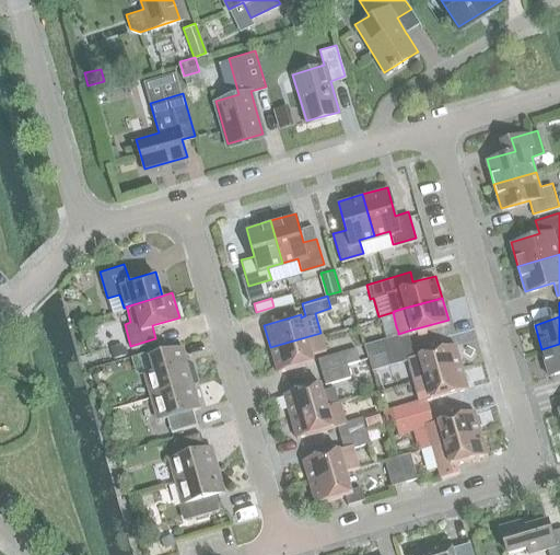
[(382,337),(364,342),(365,346),(369,358),(370,357),(386,354),(385,349),(411,343),(408,331),(398,334),(398,332),(384,336),(382,337)]
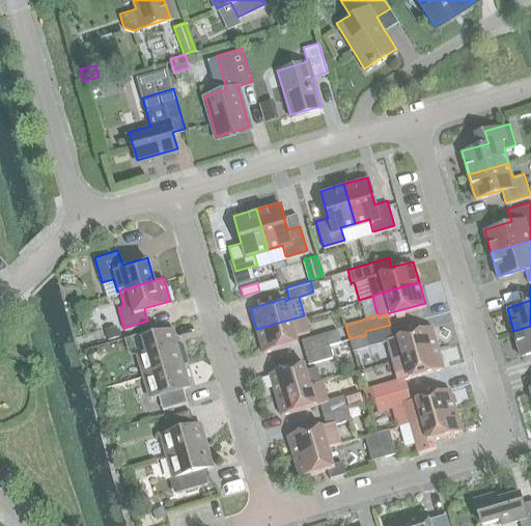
[(308,330),(304,315),(256,329),(262,350),(297,340),(295,334),(308,330)]
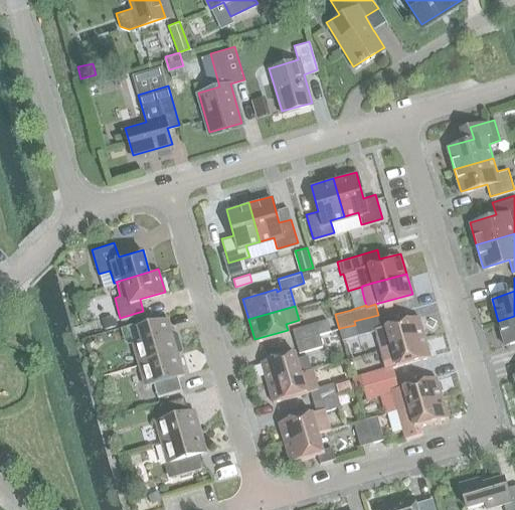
[(378,315),(354,321),(355,325),(358,334),(373,330),(378,347),(423,334),(417,314),(384,323),(380,324),(378,315)]
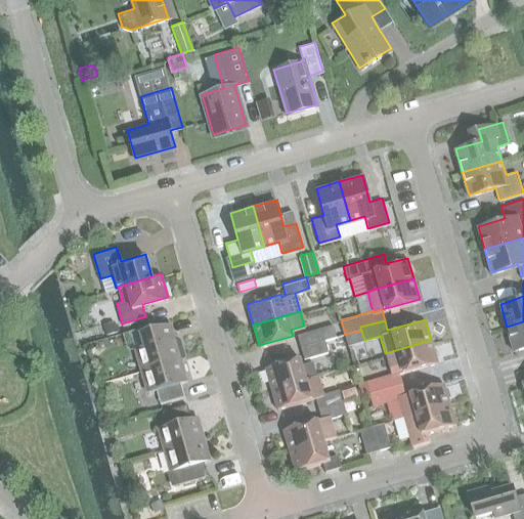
[(118,330),(115,320),(104,323),(106,333),(118,330)]
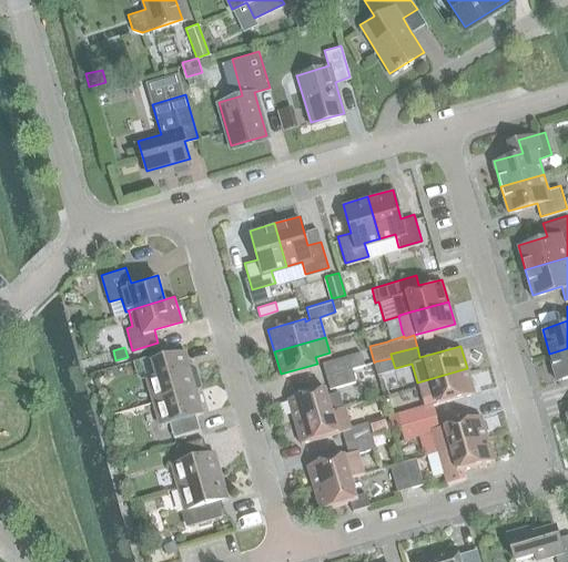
[(567,348),(549,354),(556,379),(567,375),(567,348)]
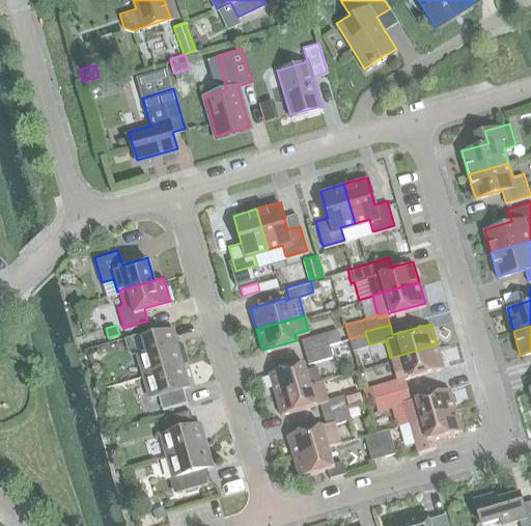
[(305,350),(329,343),(341,339),(337,327),(301,337),(305,350)]
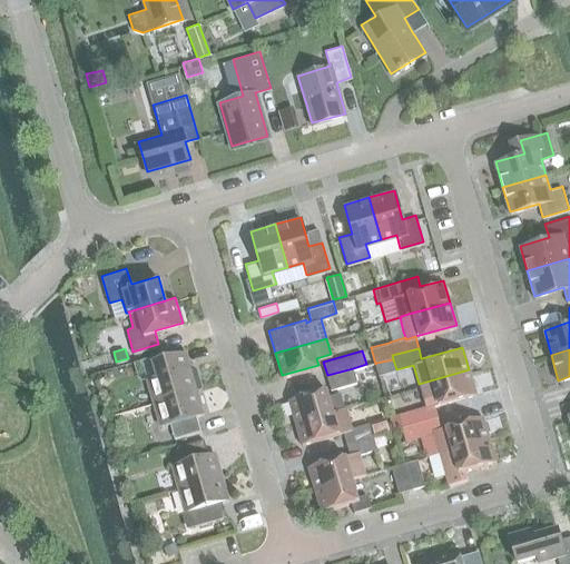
[(155,401),(195,388),(195,387),(196,387),(198,385),(193,367),(190,366),(188,367),(188,365),(183,366),(178,352),(151,359),(156,374),(147,377),(155,401)]
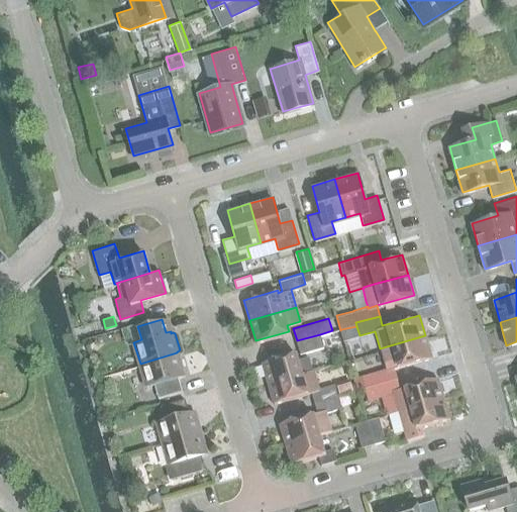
[(322,345),(320,334),(297,340),(300,351),(322,345)]
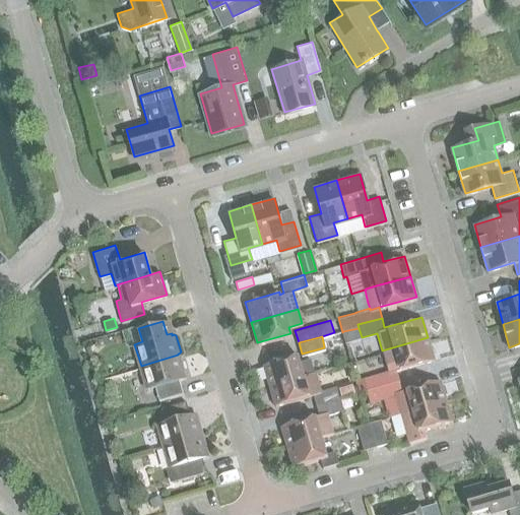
[(428,337),(382,350),(387,365),(398,362),(399,368),(434,358),(428,337)]
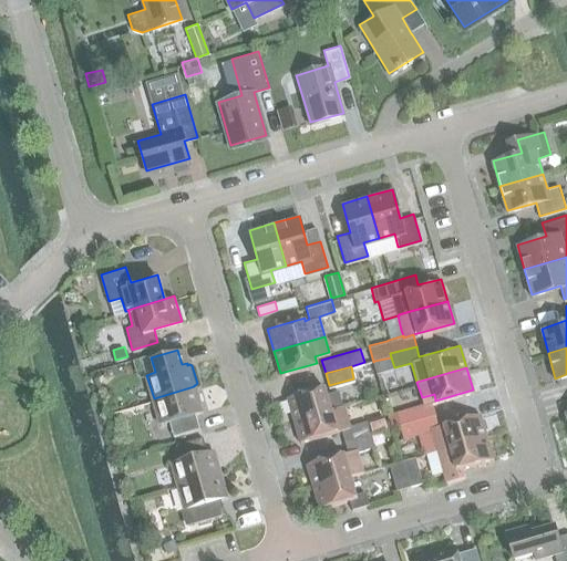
[(330,408),(343,405),(339,390),(326,393),(323,384),(287,395),(294,417),(330,407),(330,408)]
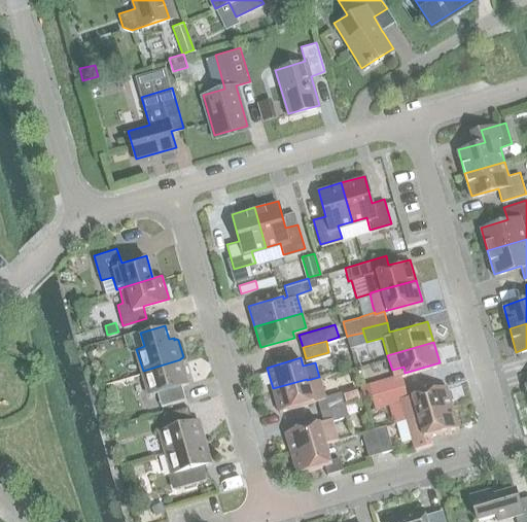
[(186,381),(180,359),(143,371),(149,392),(156,390),(161,404),(185,396),(181,383),(186,381)]
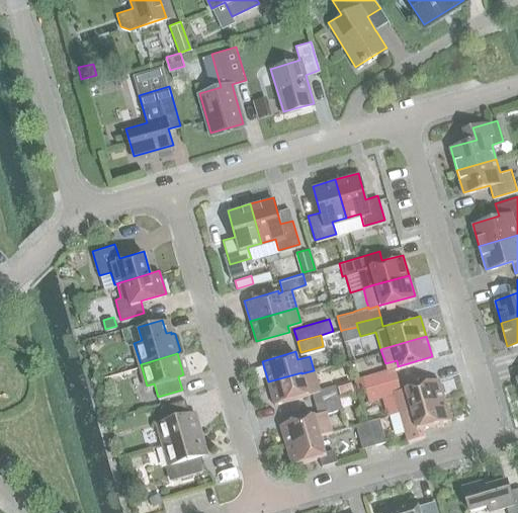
[(370,373),(373,383),(399,377),(396,366),(370,373)]
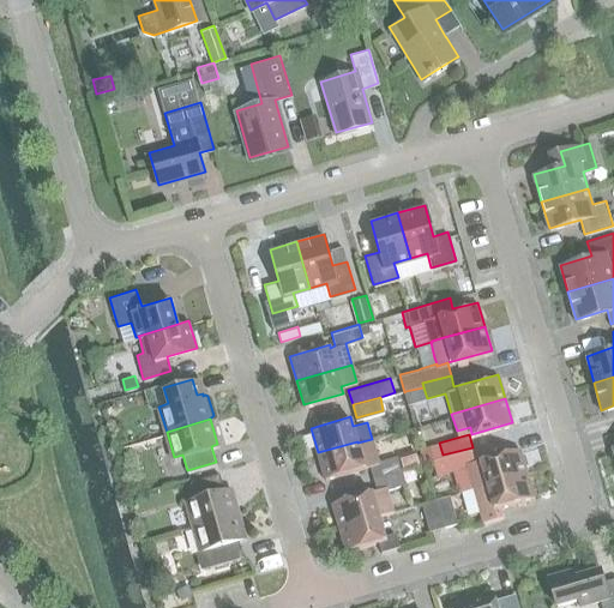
[(357,443),(357,441),(318,452),(324,476),(369,464),(373,475),(399,469),(396,455),(379,459),(373,439),(372,439),(357,443)]
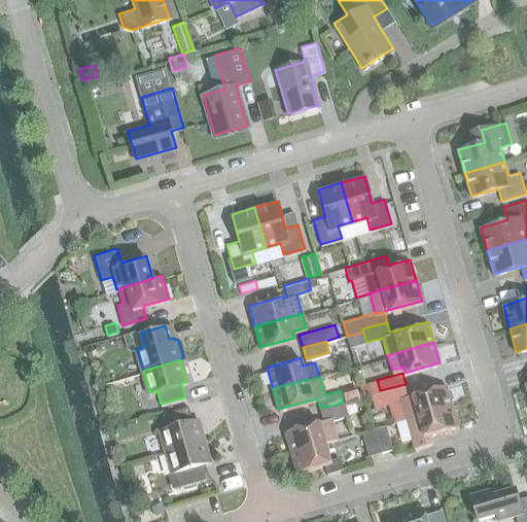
[(406,417),(451,404),(446,383),(409,394),(406,384),(380,390),(381,392),(384,404),(389,403),(398,399),(400,398),(406,417)]
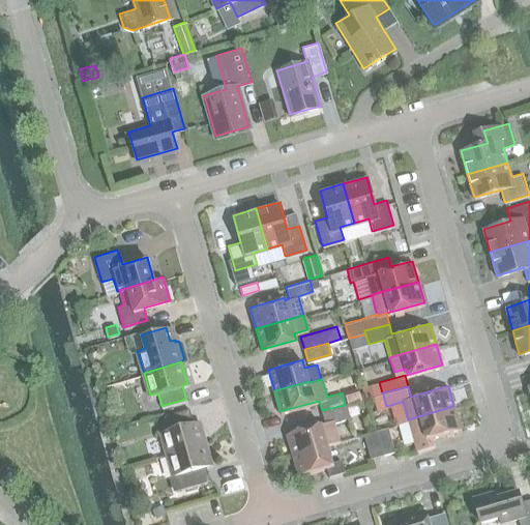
[(349,403),(362,398),(359,386),(345,390),(349,403)]
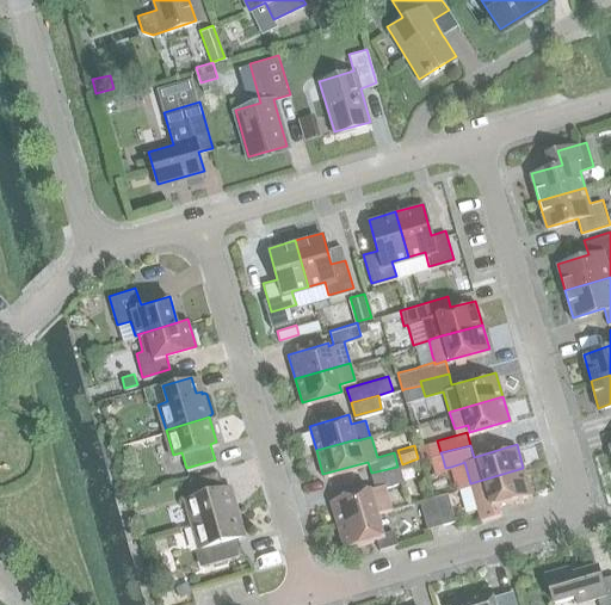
[(376,511),(377,512),(392,507),(384,485),(401,480),(397,467),(371,473),(375,485),(329,498),(337,522),(376,511)]
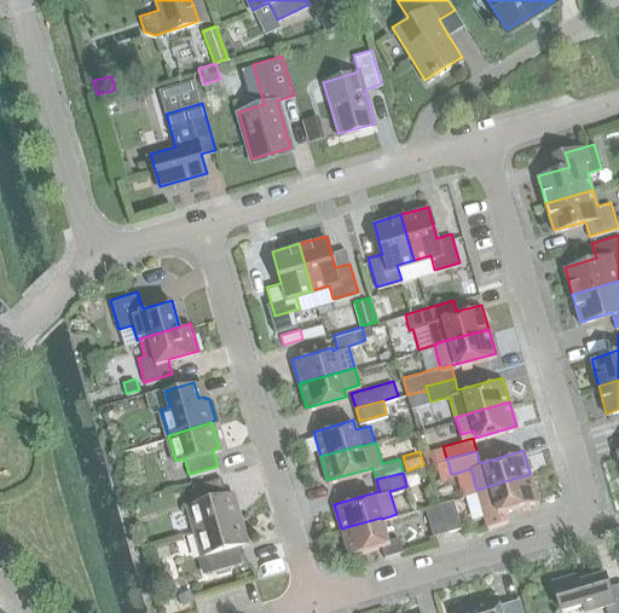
[(537,499),(530,474),(476,490),(478,490),(487,525),(507,519),(504,509),(537,499)]
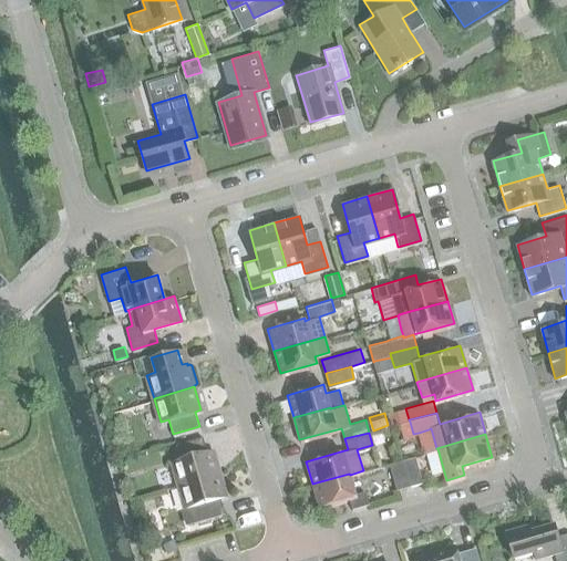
[(172,460),(178,484),(219,471),(212,448),(206,450),(203,435),(175,443),(179,458),(172,460)]
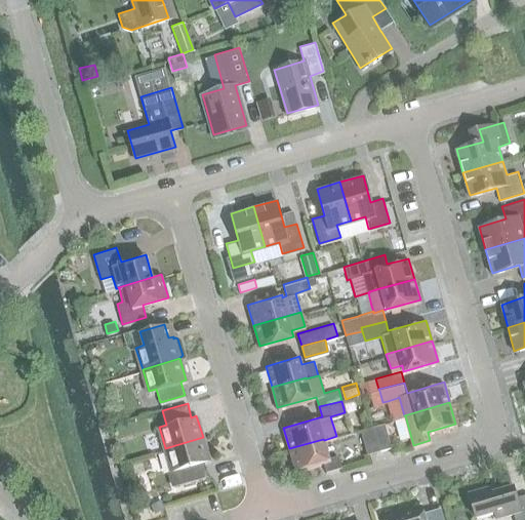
[(371,425),(378,448),(391,445),(384,422),(371,425)]
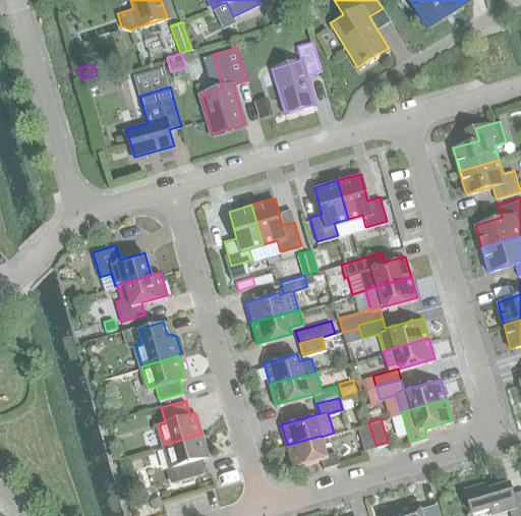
[(364,449),(375,445),(368,421),(357,424),(364,449)]
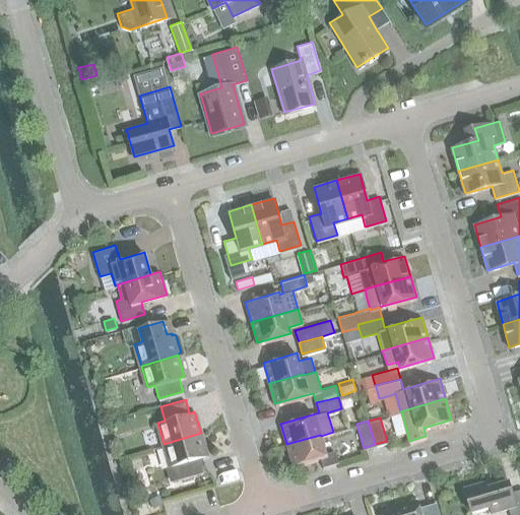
[(207,455),(201,433),(164,444),(170,465),(178,463),(182,477),(206,470),(202,456),(207,455)]
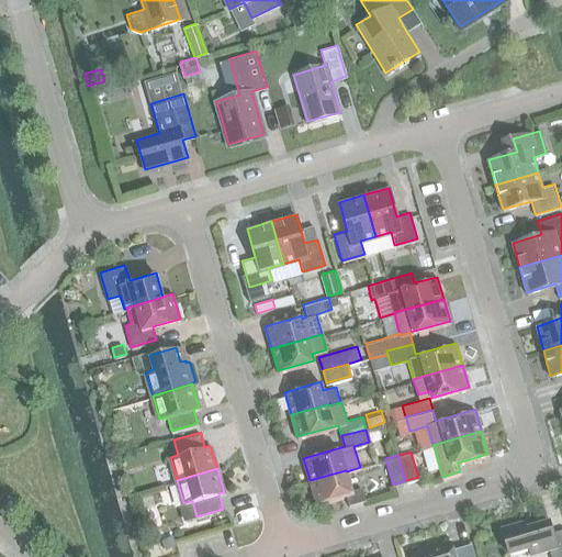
[(346,470),(310,480),(316,502),(346,494),(348,503),(364,499),(361,486),(351,489),(347,471),(346,470)]
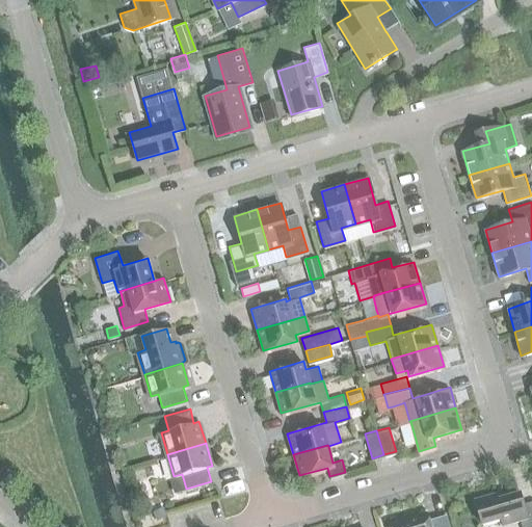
[(531,526),(531,499),(522,502),(519,491),(497,497),(495,492),(474,498),(481,523),(500,518),(502,524),(520,519),(522,526),(531,526)]
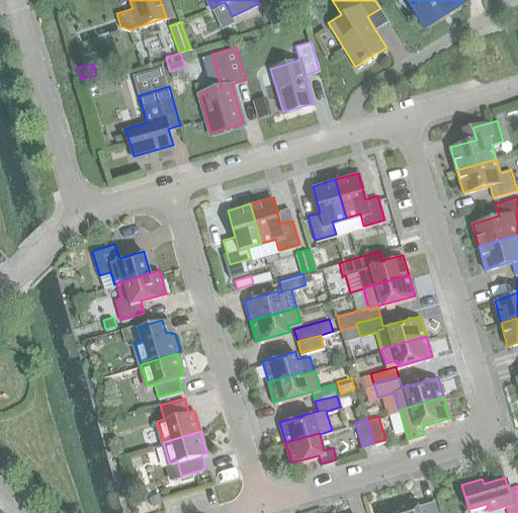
[(153,504),(163,498),(159,491),(149,496),(153,504)]
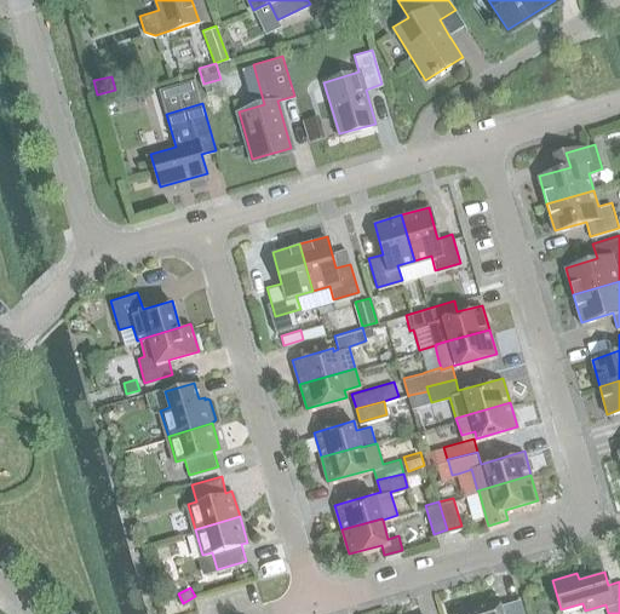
[(500,606),(497,596),(455,608),(457,613),(523,613),(520,600),(500,606)]
